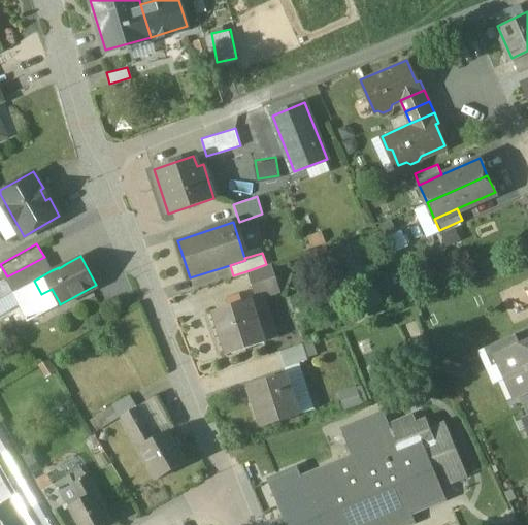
[(44,257),(7,276),(11,285),(14,291),(34,281),(52,270),(44,257)]
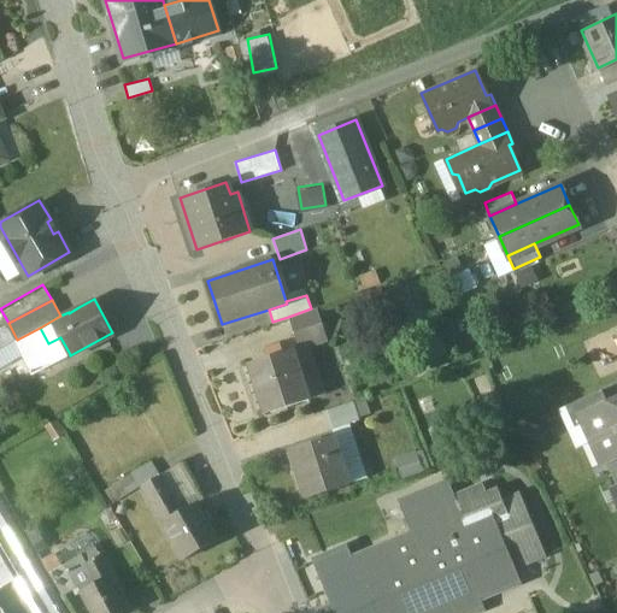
[(311,308),(288,317),(299,347),(305,345),(327,337),(316,307),(311,308)]
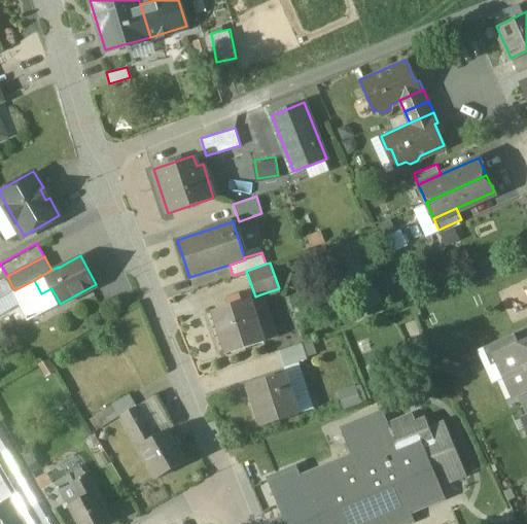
[(11,284),(7,276),(0,279),(0,280),(4,287),(11,284)]
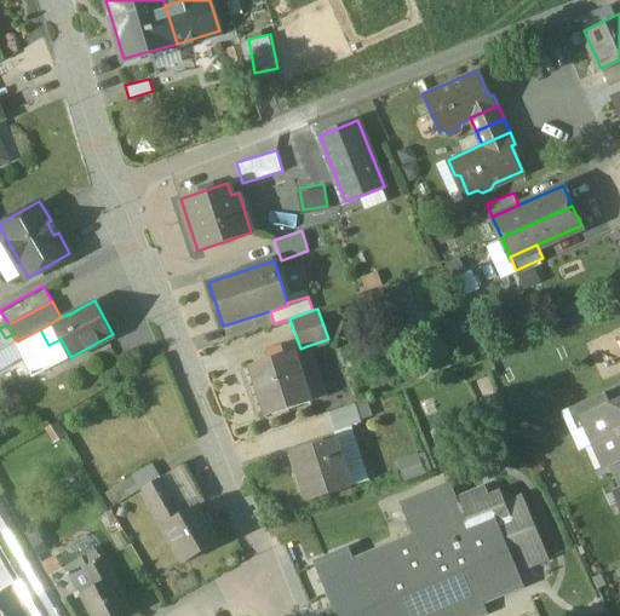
[(5,338),(0,329),(0,349),(0,350),(17,341),(13,334),(5,338)]
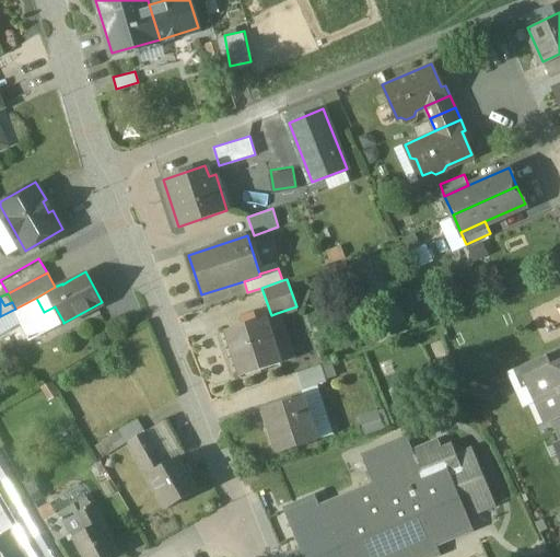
[(36,298),(15,309),(31,339),(63,322),(55,306),(44,312),(36,298)]
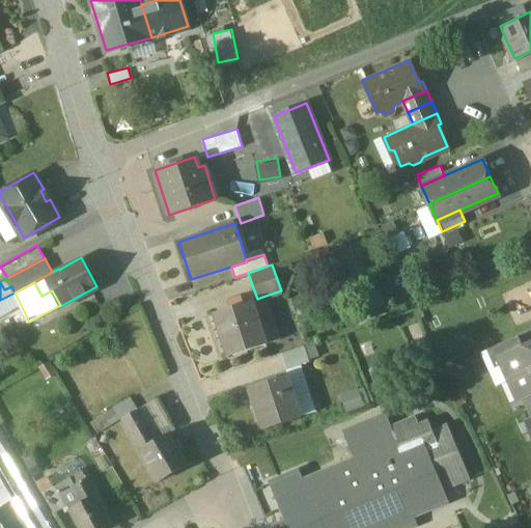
[(251,300),(214,311),(226,352),(244,346),(246,351),(277,340),(262,297),(257,299),(251,300)]
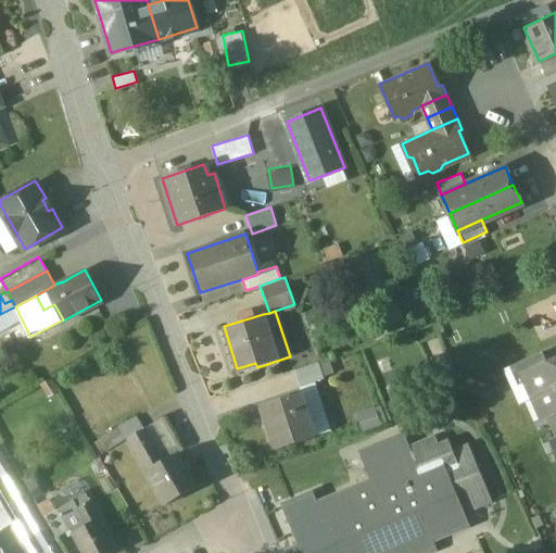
[(543,350),(509,364),(518,384),(527,380),(523,373),(548,362),(543,350)]
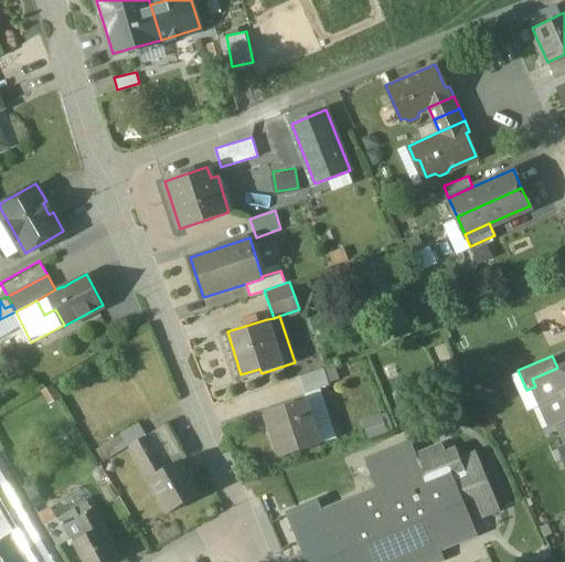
[(564,363),(557,368),(532,379),(535,386),(552,423),(564,416),(564,363)]
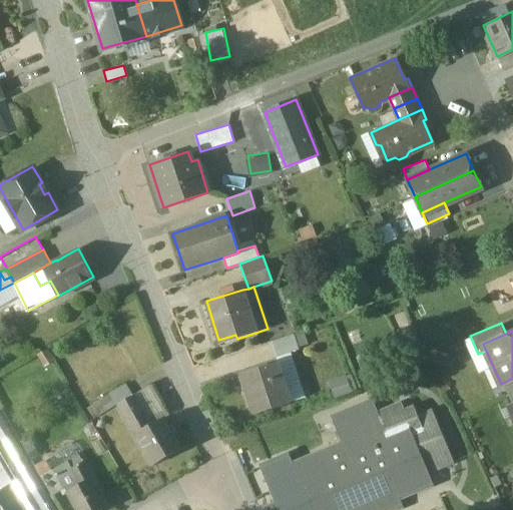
[(294,333),(269,341),(274,356),(299,348),(294,333)]
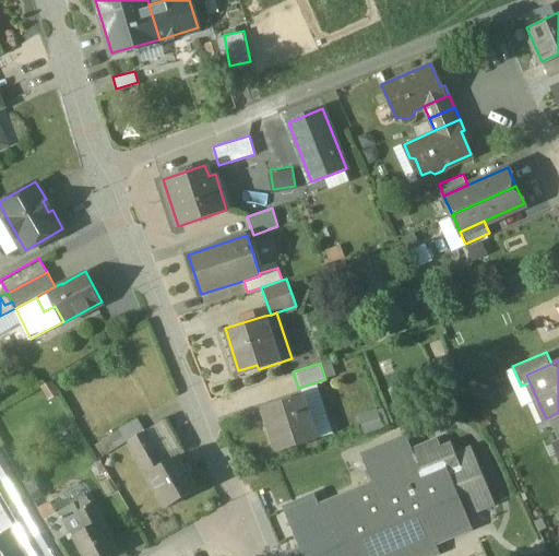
[(301,393),(262,406),(276,450),(298,442),(296,437),(312,432),(314,438),(317,437),(301,393)]
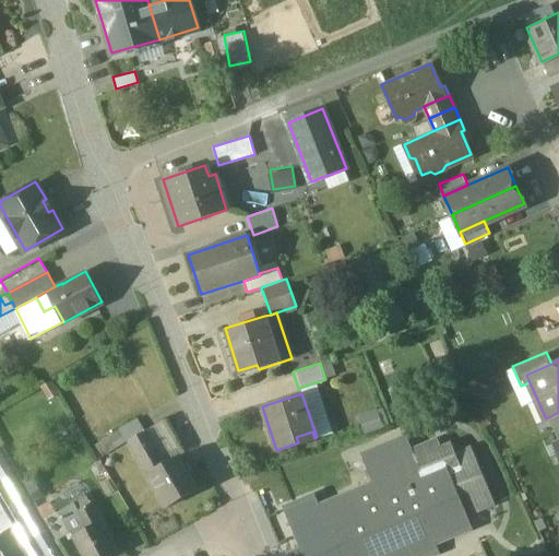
[(137,415),(119,426),(126,436),(143,424),(137,415)]
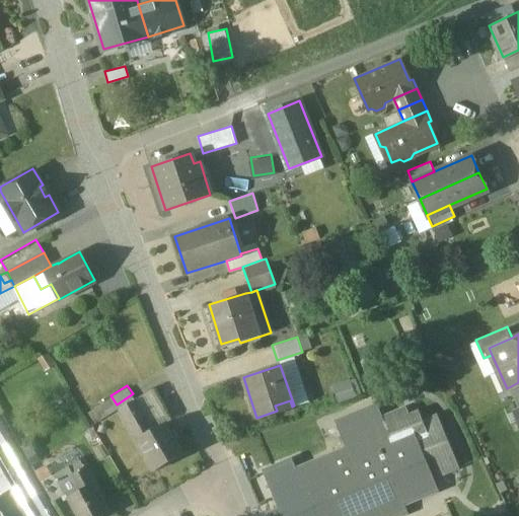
[(152,388),(134,398),(149,426),(167,415),(152,388)]
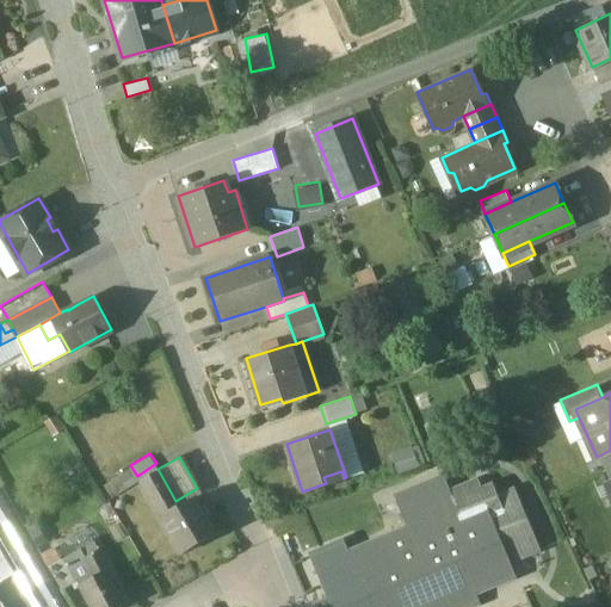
[(129,469),(105,484),(112,496),(137,481),(129,469)]
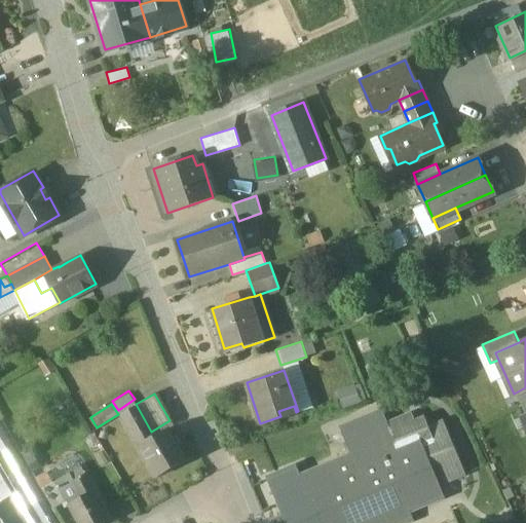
[(151,432),(136,404),(121,412),(139,444),(154,436),(151,432)]
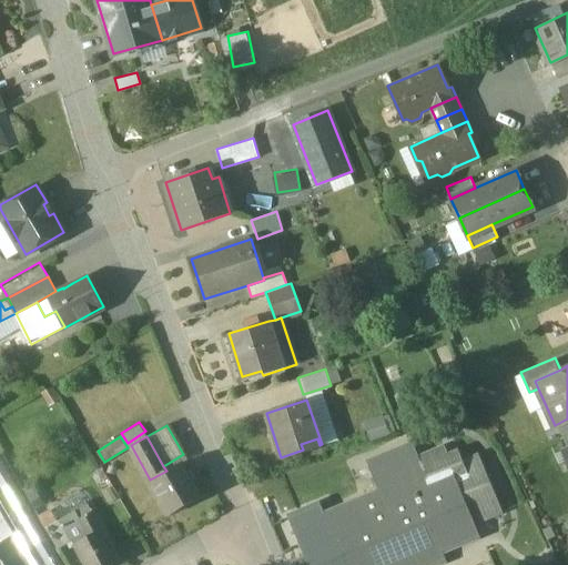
[(286,511),(292,525),(304,554),(287,561),(288,564),(435,564),(446,561),(442,552),(479,536),(474,523),(462,493),(436,504),(423,472),(416,455),(411,443),(367,461),(379,490),(327,511),(322,496),(286,511)]
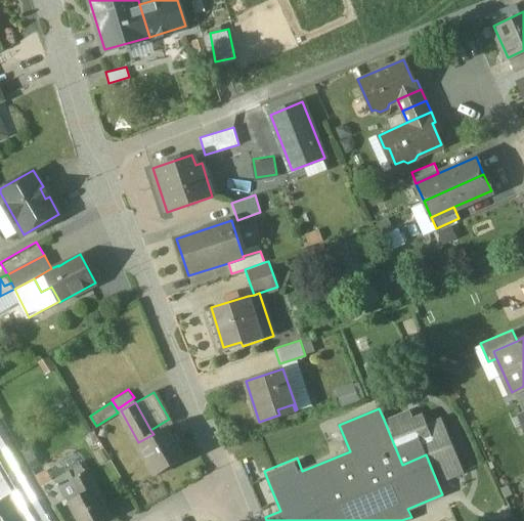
[(440,416),(425,422),(421,413),(411,416),(408,408),(384,420),(390,435),(402,465),(426,454),(437,482),(463,472),(440,416)]
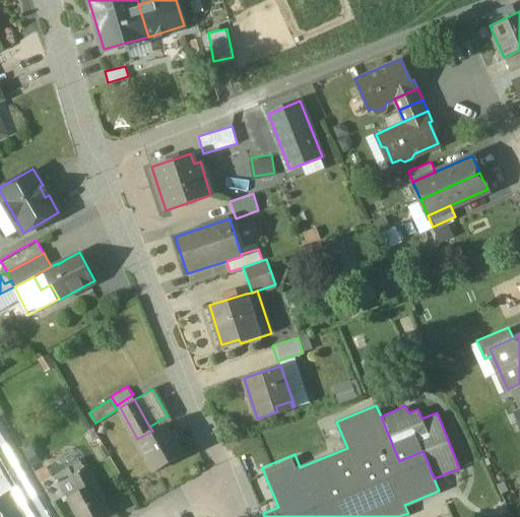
[(59,516),(0,413),(0,467),(10,486),(28,516),(59,516)]
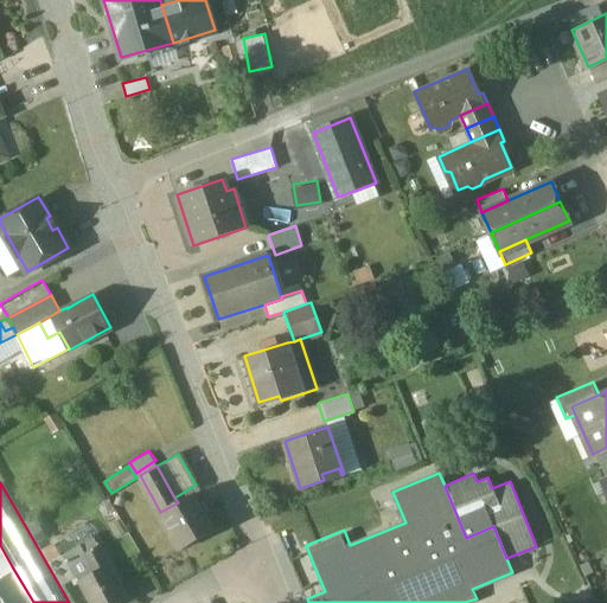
[(160,512),(180,549),(215,528),(193,493),(178,502),(160,512)]
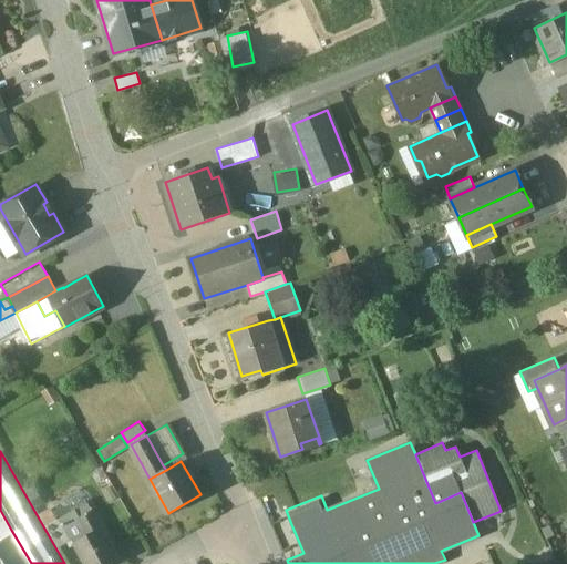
[(86,501),(59,516),(71,537),(74,543),(102,526),(86,501)]
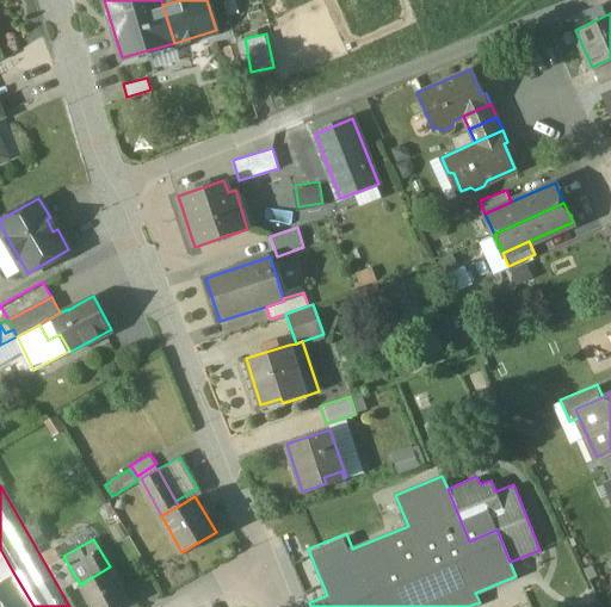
[(0,549),(0,577),(12,570),(0,549)]
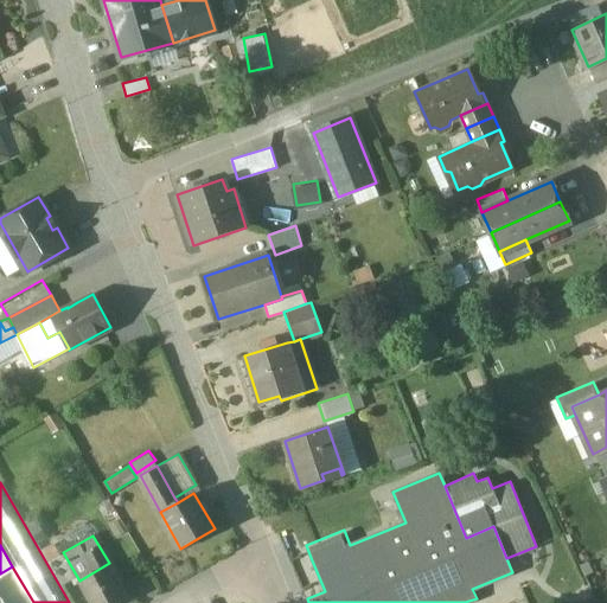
[(76,575),(63,552),(49,560),(62,583),(76,575)]
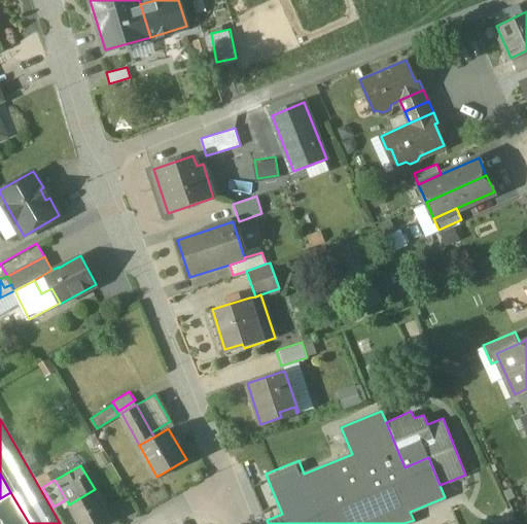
[(95,489),(69,504),(80,523),(98,523),(110,517),(95,489)]
